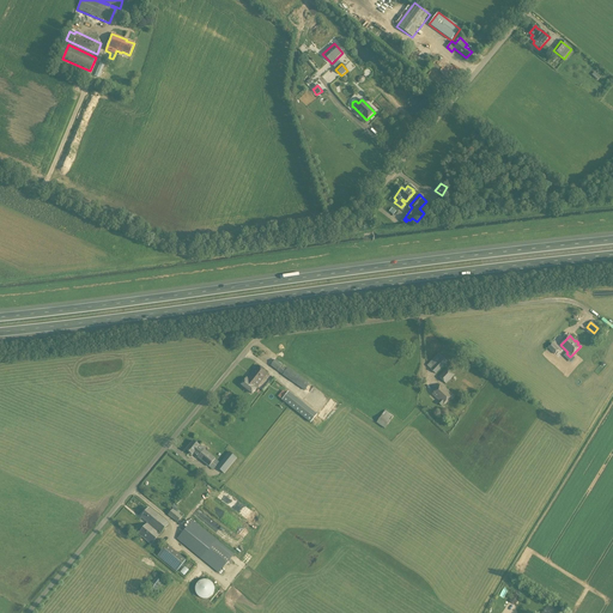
[(559,350),(552,344),(547,349),(554,356),(559,350)]
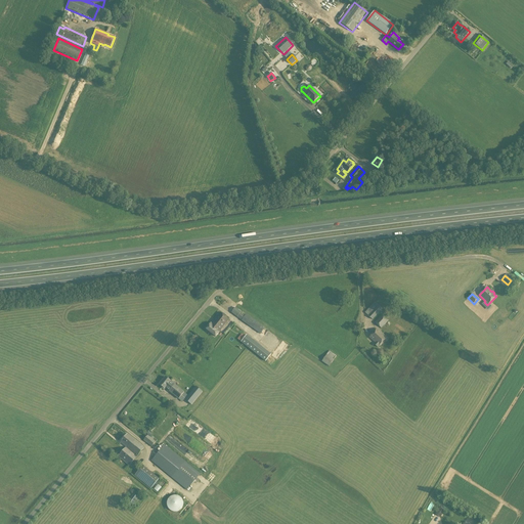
[(373,320),(383,309),(375,302),(364,313),(373,320)]
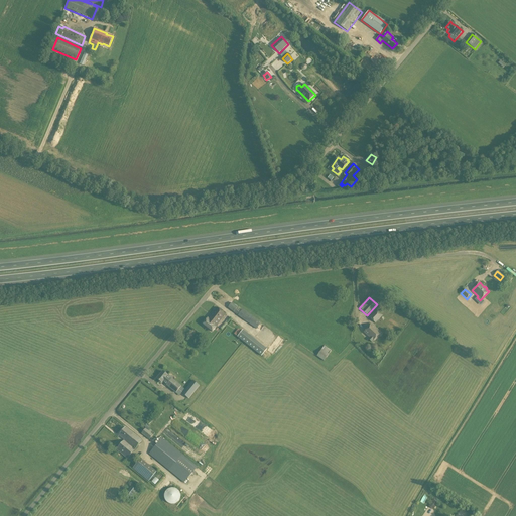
[(242,310),(238,307),(232,303),(228,308),(238,316),(256,330),(261,323),(242,310)]
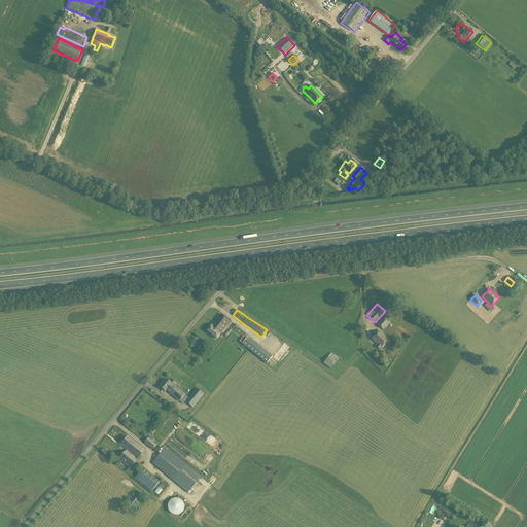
[(230,321),(221,315),(208,331),(216,339),(230,321)]
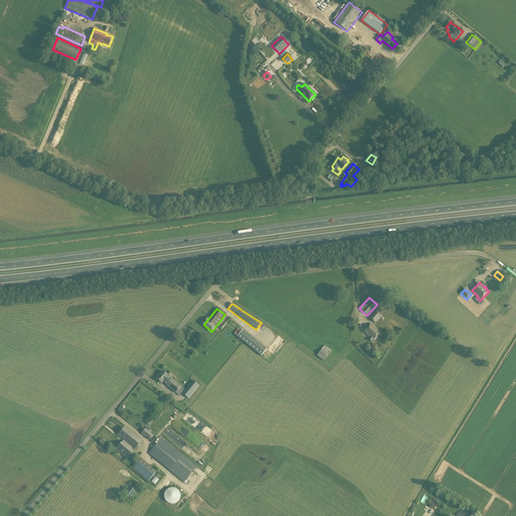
[(376,310),(369,317),(375,324),(383,315),(376,310)]
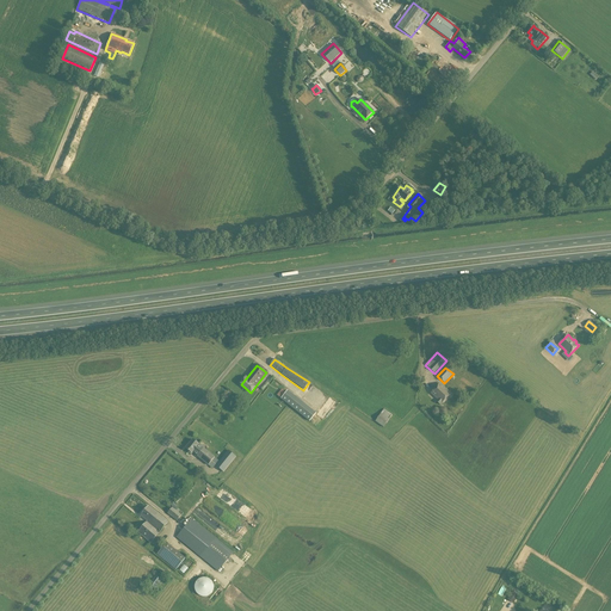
[(438,400),(437,401),(440,406),(451,394),(440,384),(431,394),(438,400)]
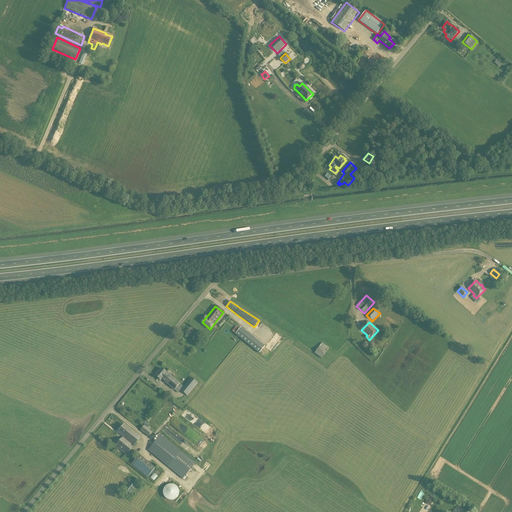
[(235,334),(259,353),(265,346),(241,327),(235,334)]
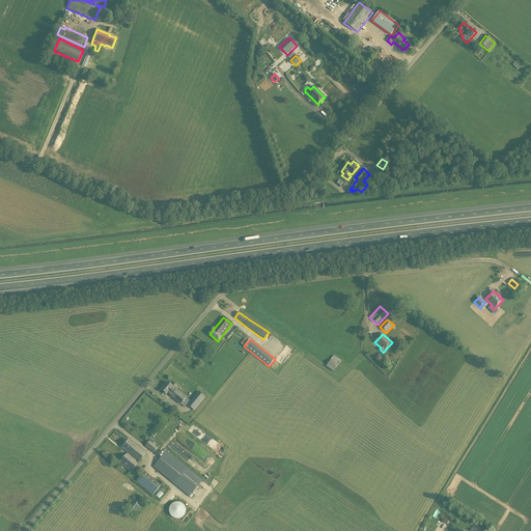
[(276,361),(281,364),(294,350),(288,345),(276,361)]
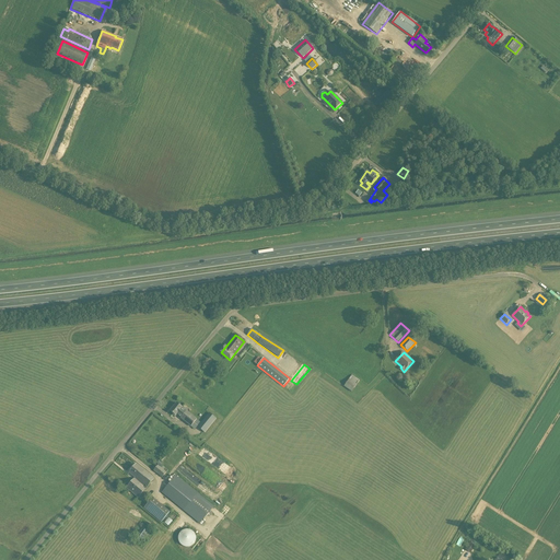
[(343,387),(351,393),(360,381),(352,375),(343,387)]
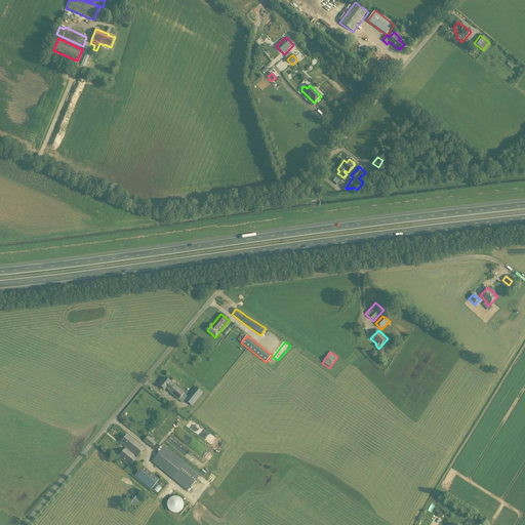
[(182,397),(186,400),(192,405),(203,393),(196,388),(189,397),(171,382),(166,378),(160,386),(165,390),(179,400),(182,397)]
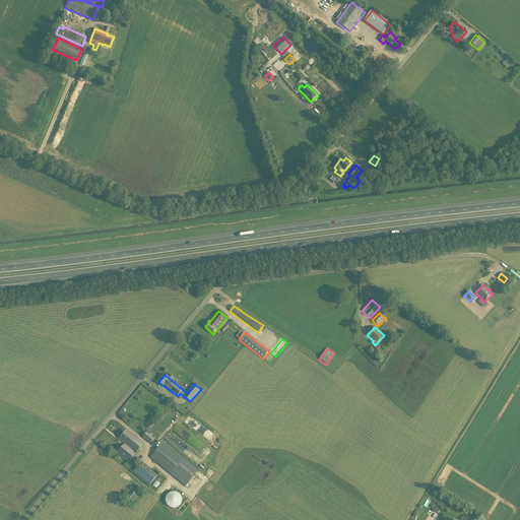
[(118,453),(129,462),(143,444),(127,431),(120,439),(126,444),(118,453)]
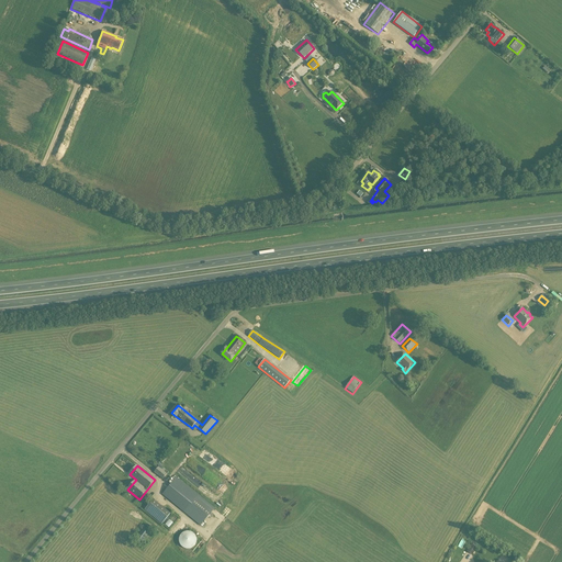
[(167,474),(168,472),(166,470),(165,472),(158,467),(154,472),(163,480),(167,474)]
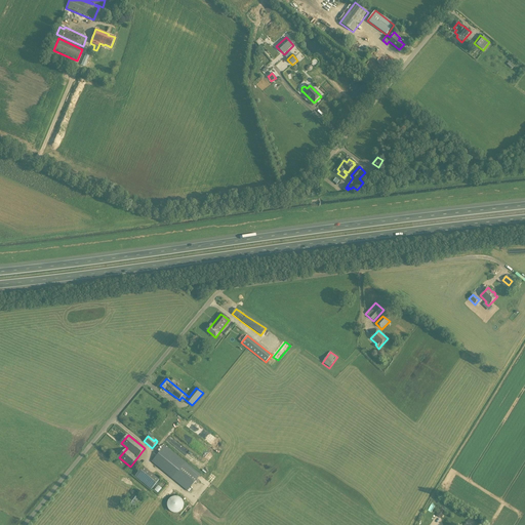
[(195,441),(191,446),(201,455),(206,450),(195,441)]
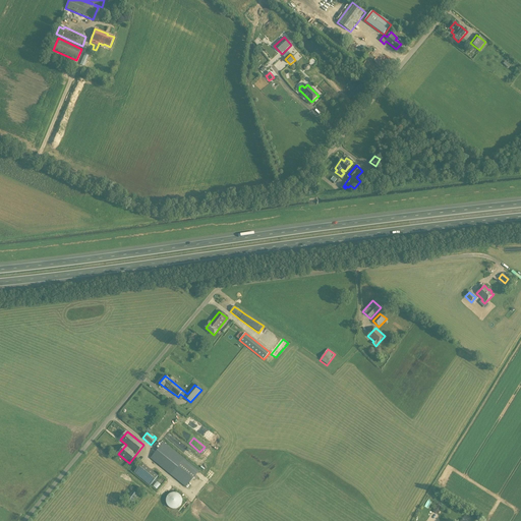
[(185,487),(198,471),(164,443),(151,459),(185,487)]
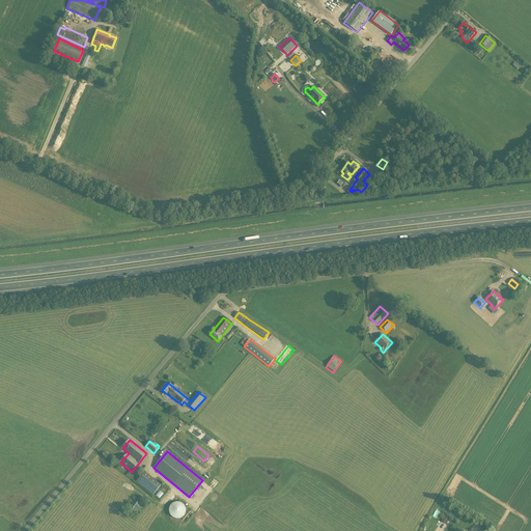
[(156,481),(144,472),(138,480),(137,478),(135,481),(136,482),(146,492),(152,496),(162,485),(156,481)]
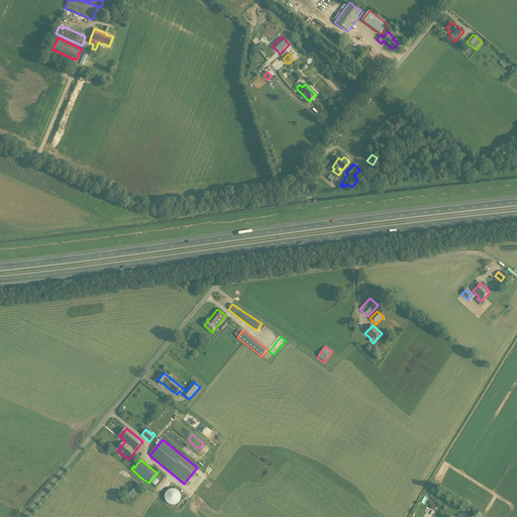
[(131,499),(137,491),(132,487),(125,495),(131,499)]
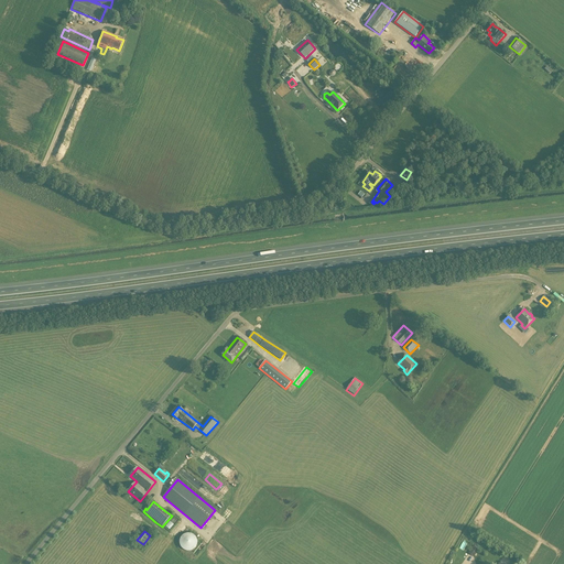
[(182,535),(184,551),(198,549),(196,533),(182,535)]
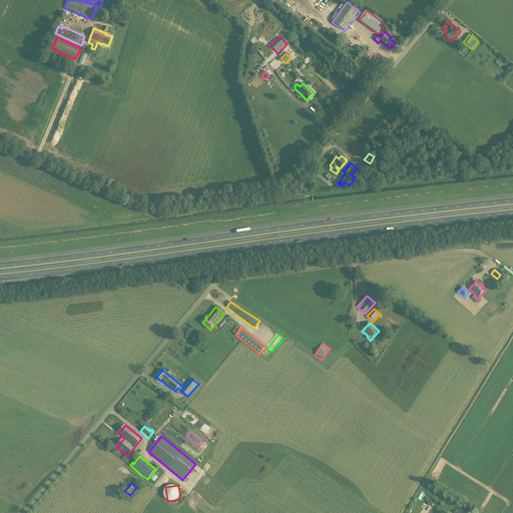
[(435,500),(431,497),(426,504),(431,507),(435,500)]
